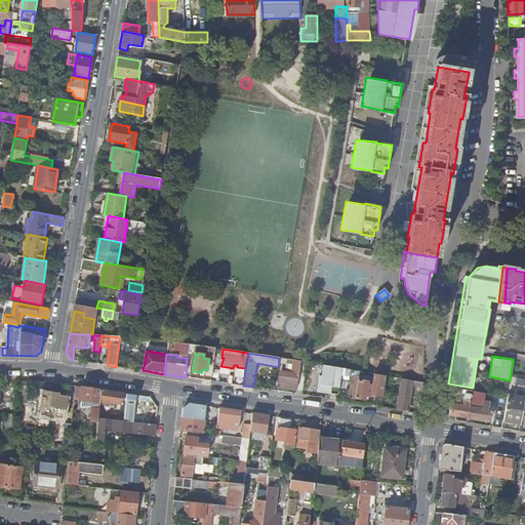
[(300,361),(293,360),(291,373),(287,373),(286,376),(280,375),(278,387),(296,390),(300,361)]
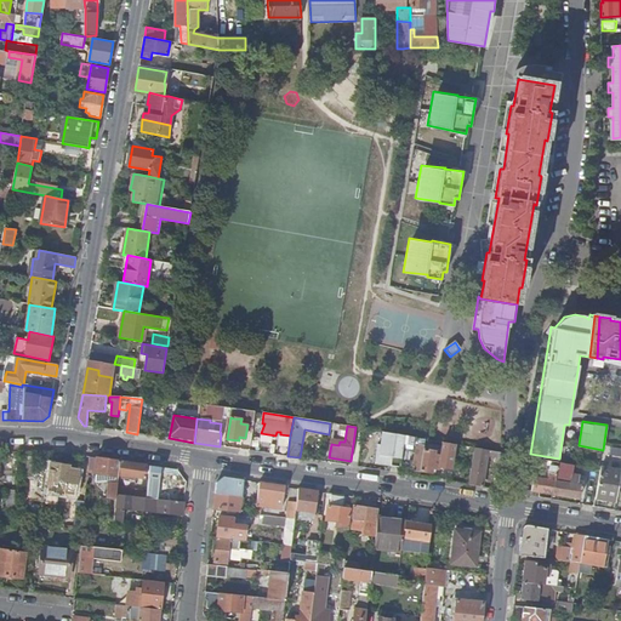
[(405,436),(383,432),(381,444),(377,444),(374,463),(400,467),(402,460),(404,445),(405,436)]
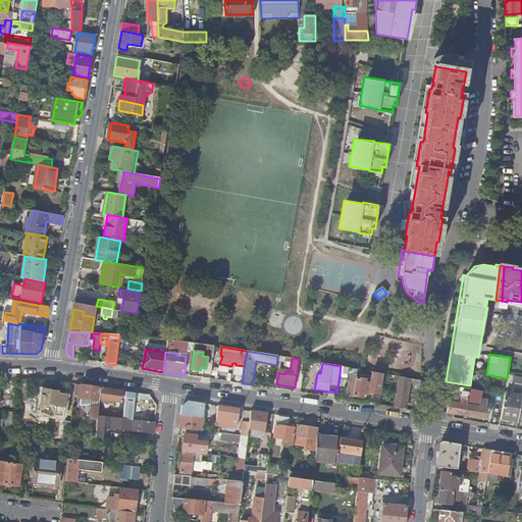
[(341,366),(340,374),(346,375),(348,375),(348,373),(349,367),(341,366)]
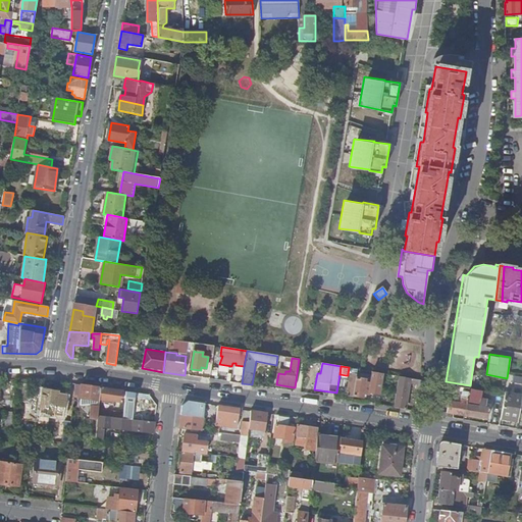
[(356,377),(356,375),(350,374),(347,395),(353,396),(356,377)]
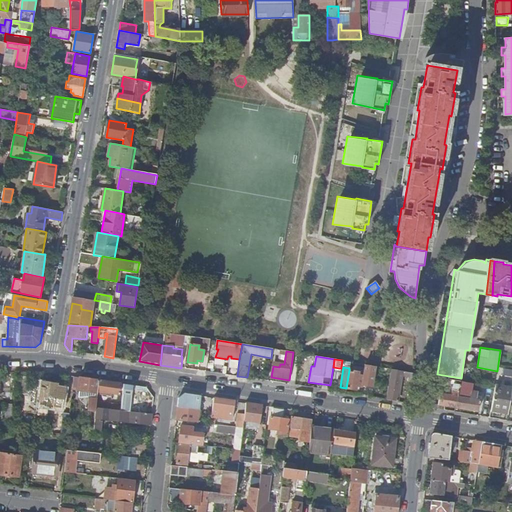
[(391,369),(386,399),(398,401),(401,379),(412,381),(413,373),(391,369)]
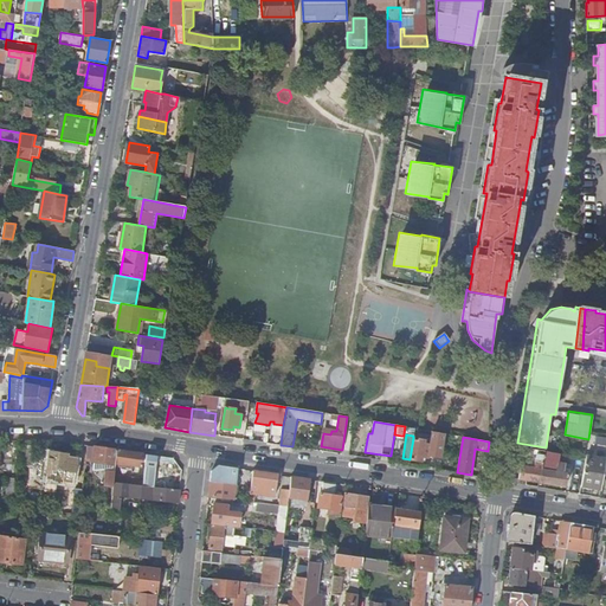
[(430,456),(431,445),(424,444),(425,440),(413,438),(410,459),(421,462),(421,457),(429,458),(430,456)]
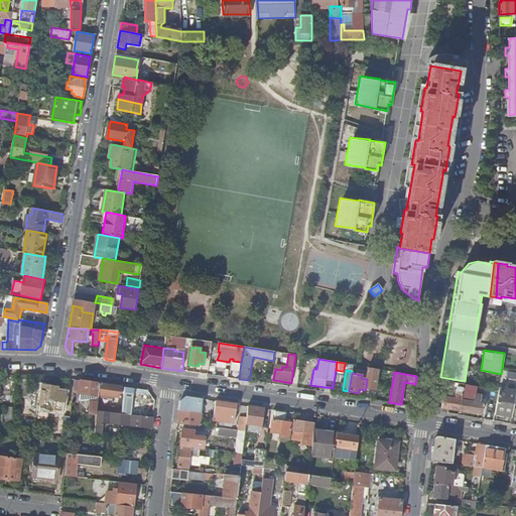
[(378,374),(368,373),(367,379),(366,388),(375,389),(378,374)]
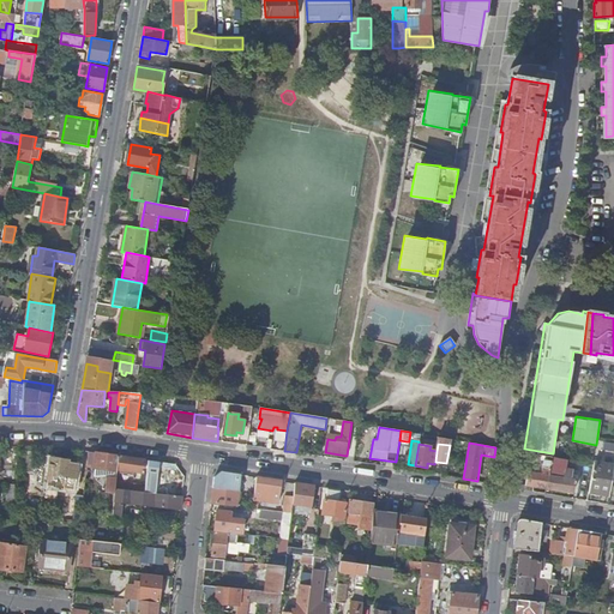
[(115,488),(116,482),(118,469),(119,456),(89,451),(88,467),(95,468),(95,475),(106,476),(104,489),(115,489),(115,488)]
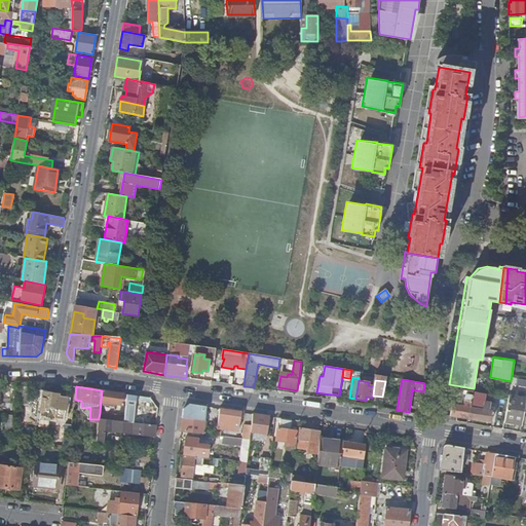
[(123,405),(124,393),(102,390),(101,402),(109,403),(113,404),(123,405)]
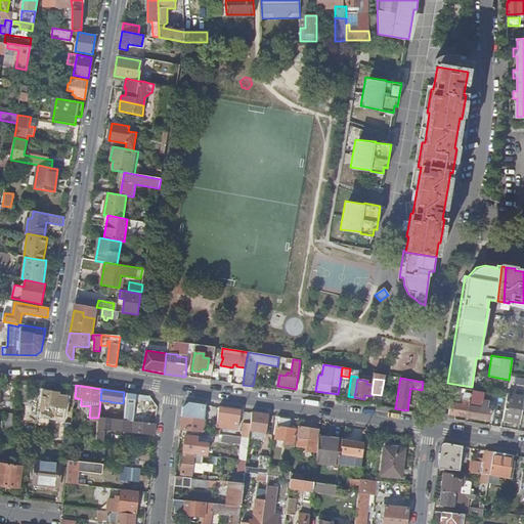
[(472,390),(465,389),(463,404),(451,403),(449,415),(467,418),(469,406),(472,390)]
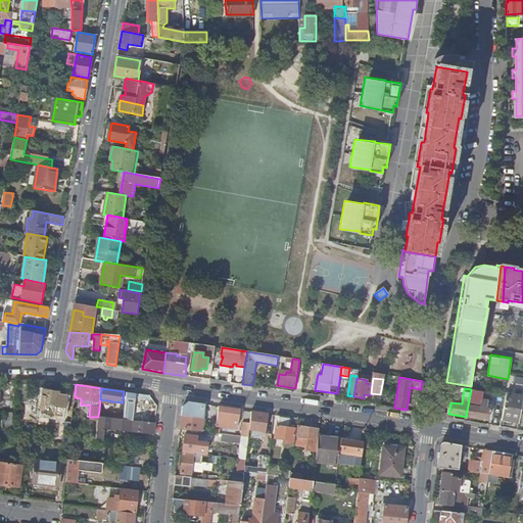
[(56,391),(44,389),(40,414),(63,417),(66,396),(55,394),(56,391)]
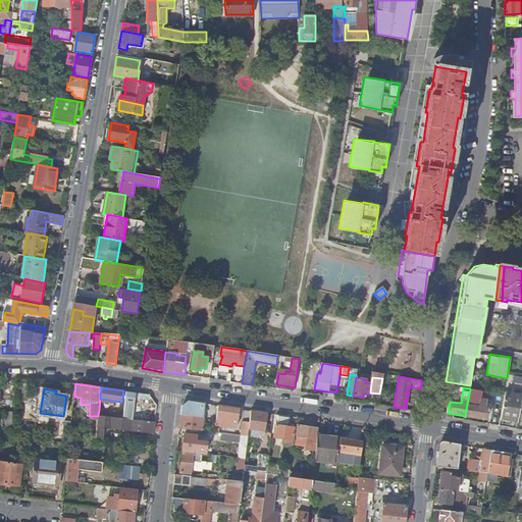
[(135,397),(152,399),(149,395),(126,392),(124,412),(123,416),(133,417),(134,412),(135,397)]
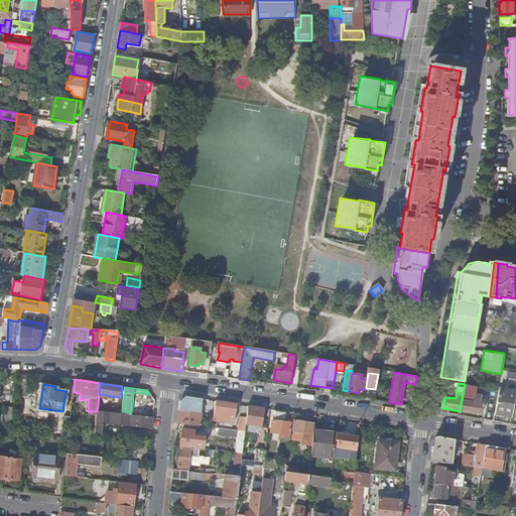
[(499,390),(491,388),(490,396),(498,398),(499,390)]
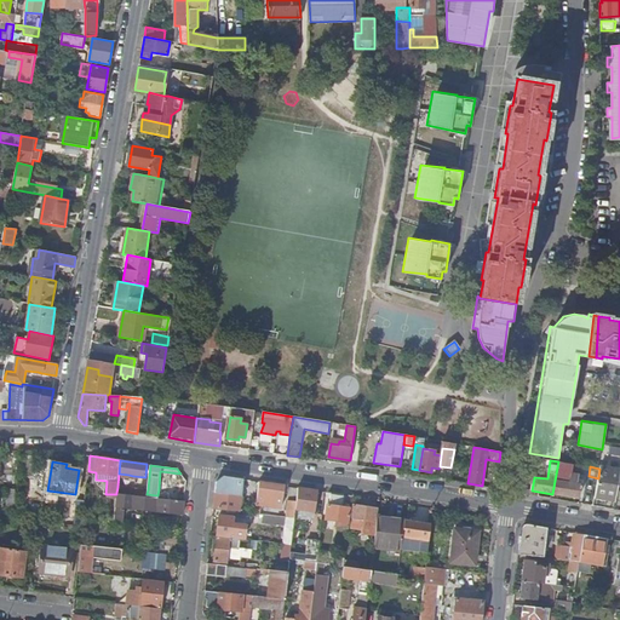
[(595,498),(615,501),(619,472),(619,469),(600,466),(600,469),(598,478),(595,498)]
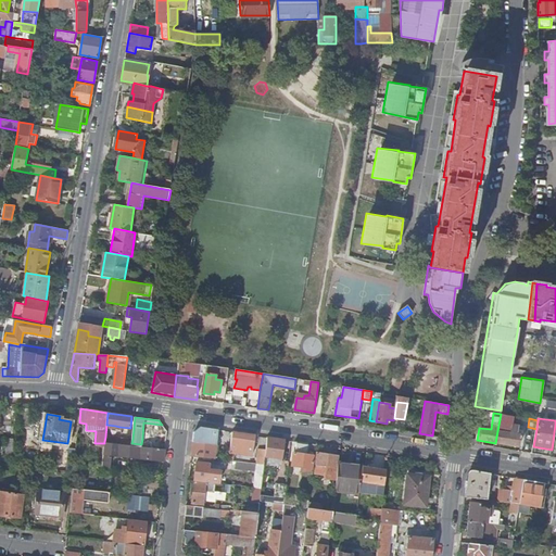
[(497,431),(495,443),(520,447),(522,431),(518,430),(518,425),(510,425),(509,432),(497,431)]
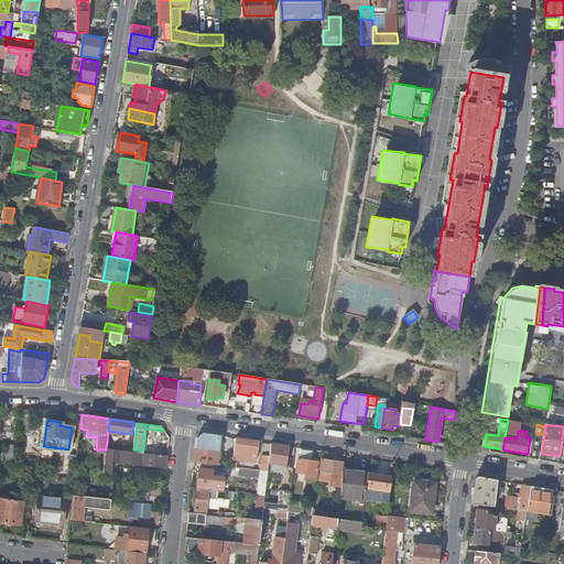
[(225,441),(225,436),(204,433),(197,438),(195,464),(218,466),(219,456),(220,444),(221,441),(225,441)]
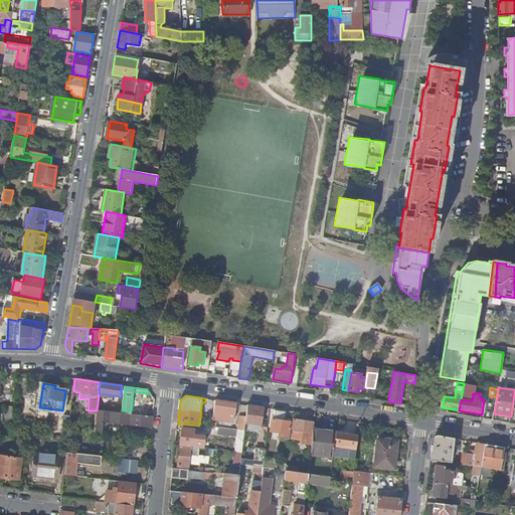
[(236,403),(215,400),(211,426),(216,427),(217,420),(233,422),(236,403)]
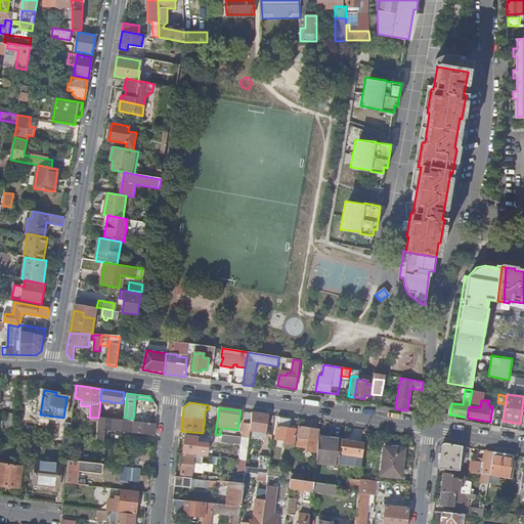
[(124,418),(125,413),(99,411),(98,417),(124,420),(124,418)]
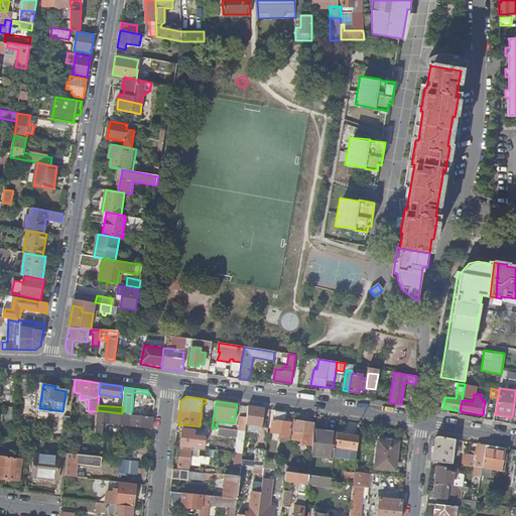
[(13,422),(15,406),(7,406),(5,422),(13,422)]
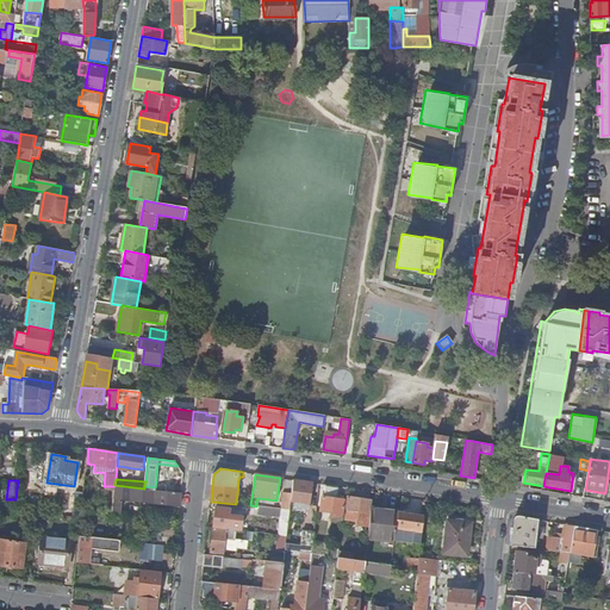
[(313,483),(293,480),(292,493),(291,502),(310,504),(313,483)]
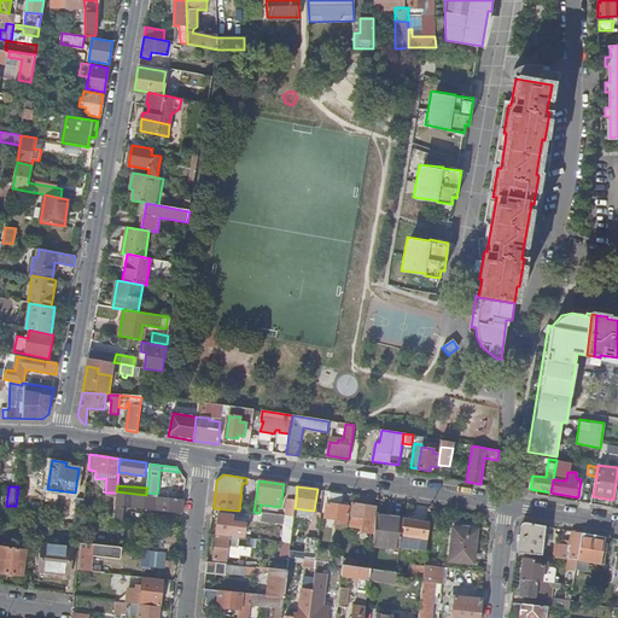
[(182,512),(184,499),(172,497),(158,496),(157,496),(146,495),(116,491),(116,493),(114,519),(117,519),(122,520),(123,513),(121,513),(121,506),(182,512)]
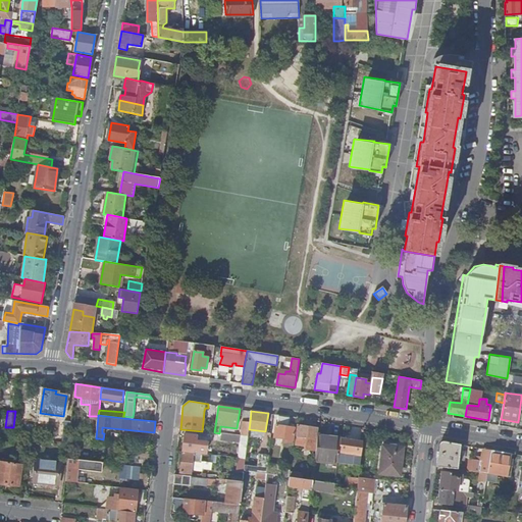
[(69,442),(71,421),(65,421),(63,441),(69,442)]
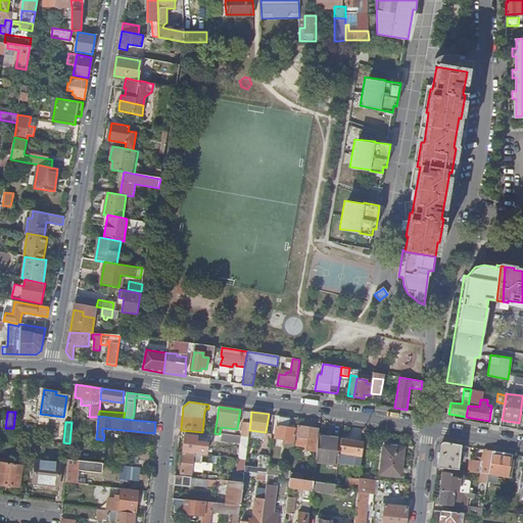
[(242,422),(241,436),(248,436),(249,430),(250,423),(242,422)]
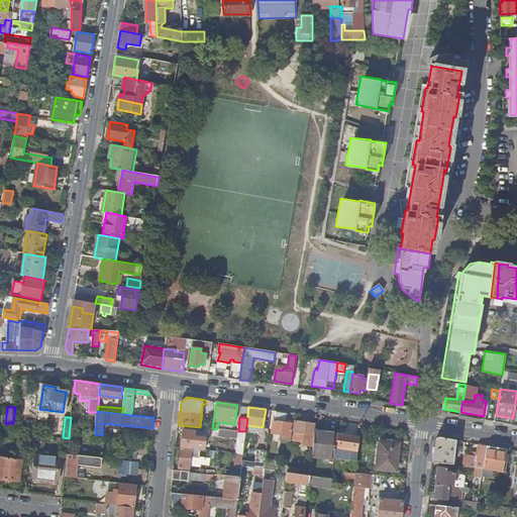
[(291,435),(292,424),(286,423),(273,421),(272,433),(291,435)]
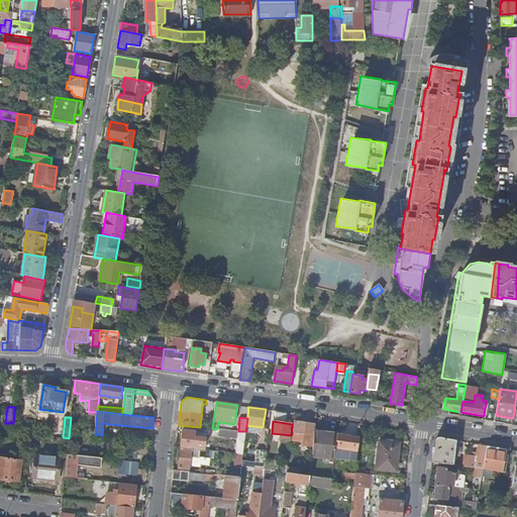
[(312,447),(315,424),(295,421),(293,433),(302,434),(301,445),(312,447)]
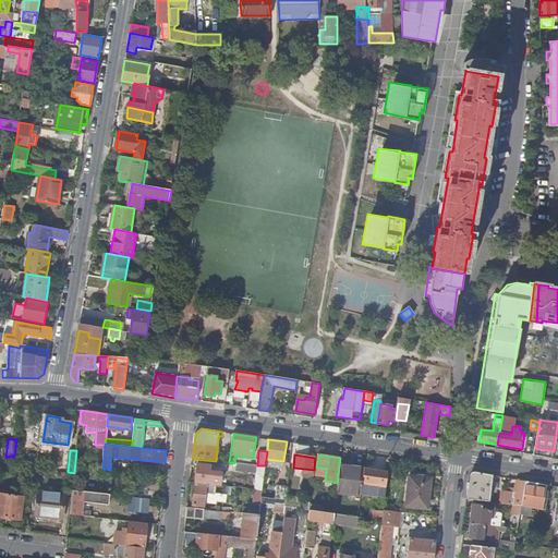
[(237,463),(235,471),(256,473),(254,489),(263,490),(265,465),(257,465),(237,463)]
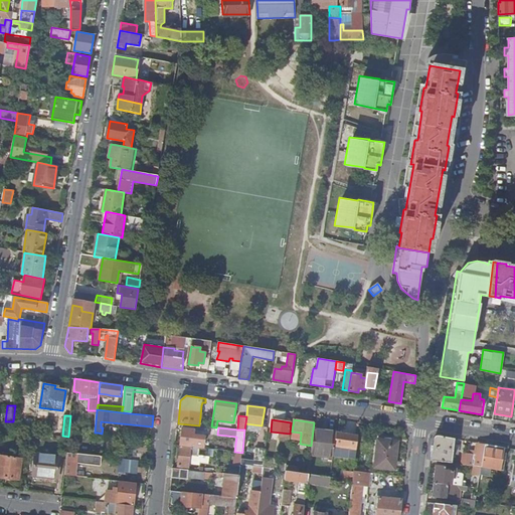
[(193,430),(182,428),(180,446),(198,448),(202,449),(204,436),(193,435),(193,430)]
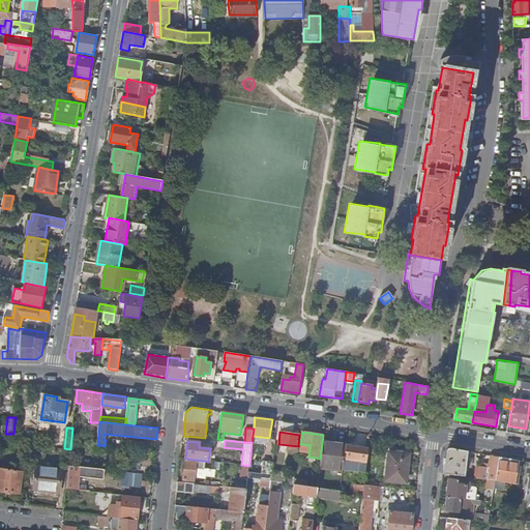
[(346,444),(322,441),(320,468),(343,471),(345,446),(346,444)]
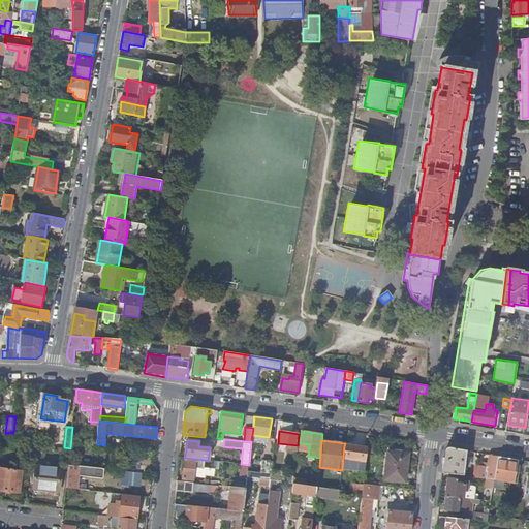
[(368,448),(344,445),(342,470),(365,472),(368,448)]
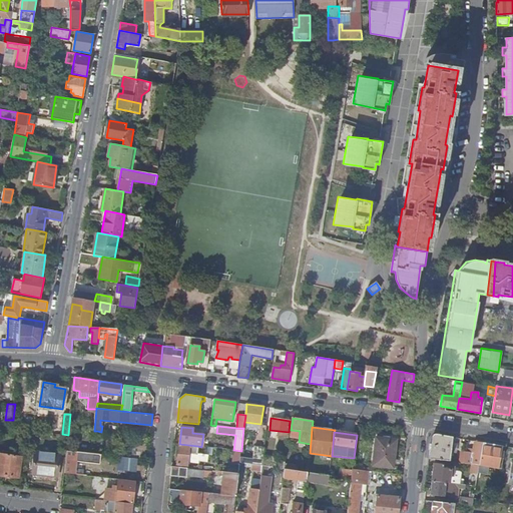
[(450,461),(452,437),(438,434),(432,439),(429,459),(450,461)]
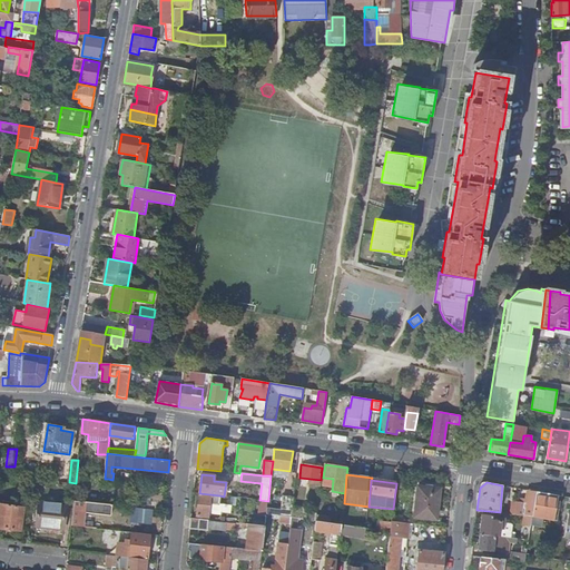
[(440,490),(436,489),(425,488),(418,487),(414,518),(436,520),(440,490)]
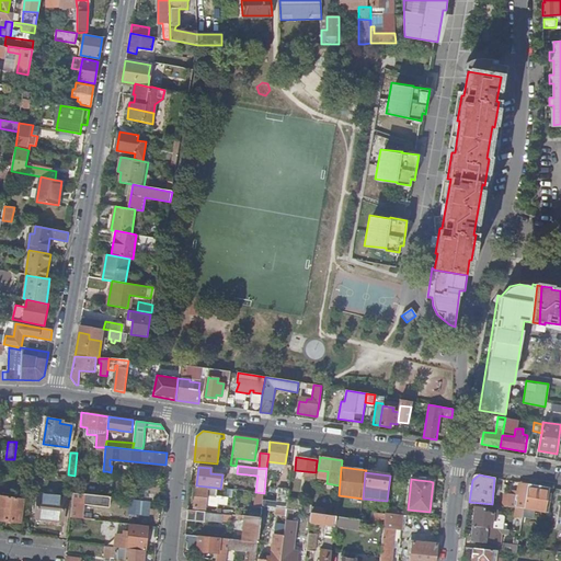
[(524,508),(528,484),(521,482),(517,497),(503,496),(502,506),(516,507),(524,508)]
